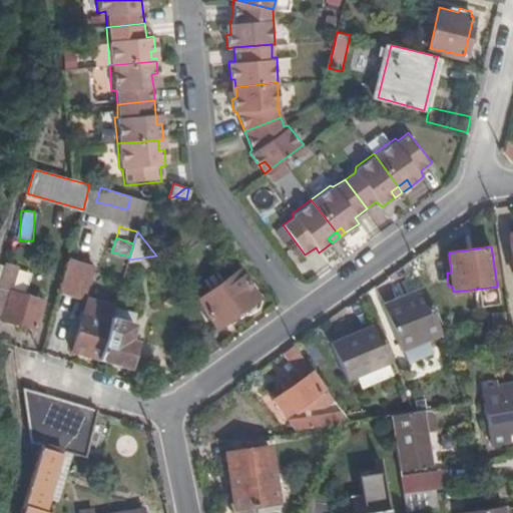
[(69,254),(59,290),(84,296),(92,263),(69,254)]
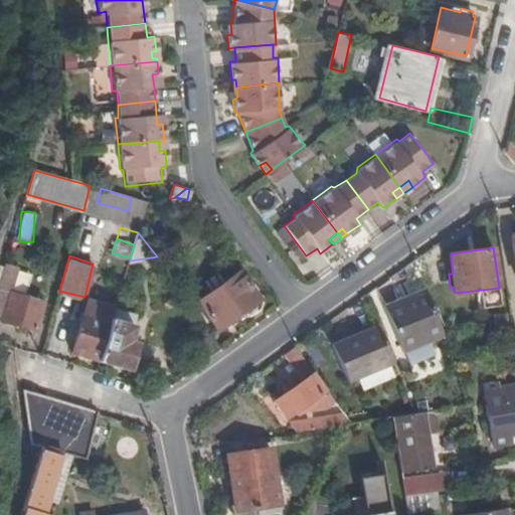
[(6,264),(0,284),(0,319),(35,331),(43,302),(11,291),(18,267),(6,264)]
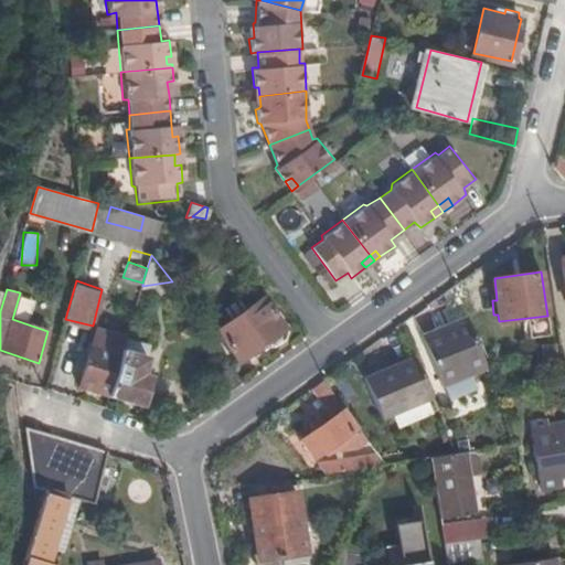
[(264,299),(216,332),(237,362),(265,342),(269,348),(276,347),(285,341),(287,332),(264,299)]
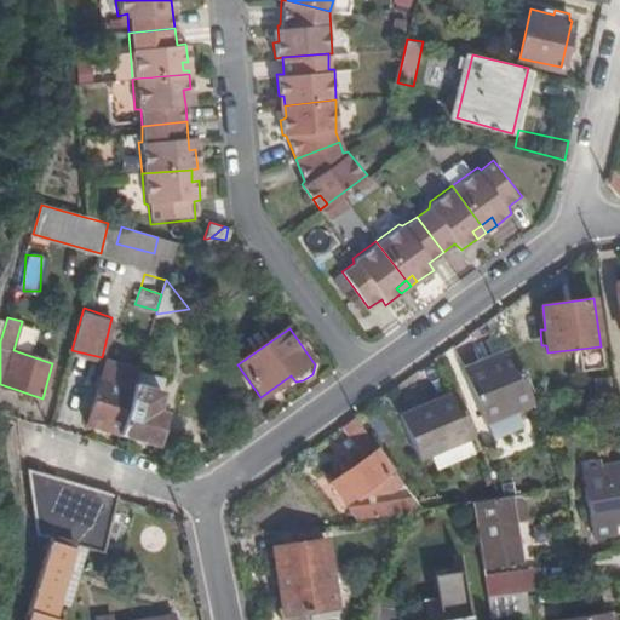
[(534,403),(512,349),(461,369),(483,423),(534,403)]
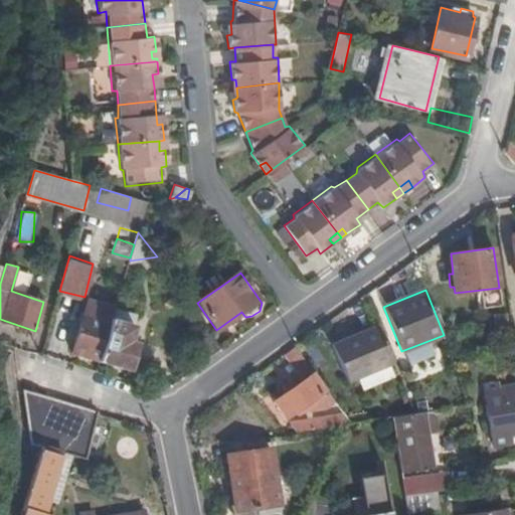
[(78,354),(100,360),(113,318),(115,309),(90,303),(76,344),(80,346),(78,354)]
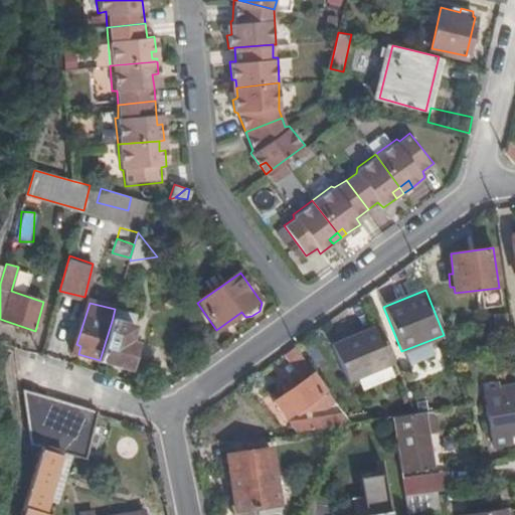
[(113,318),(100,360),(128,368),(136,342),(130,340),(134,326),(113,318)]
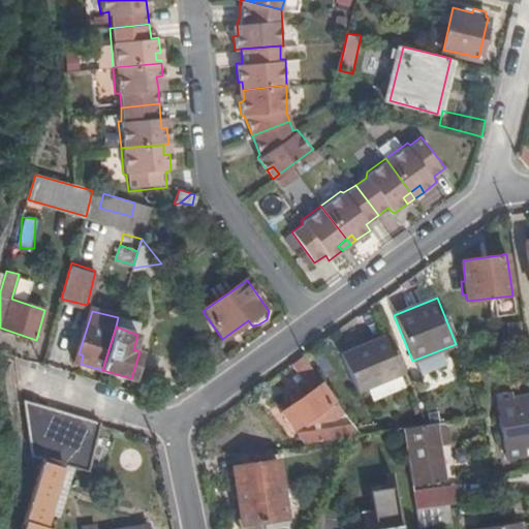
[(209,336),(197,344),(213,365),(224,359),(209,336)]
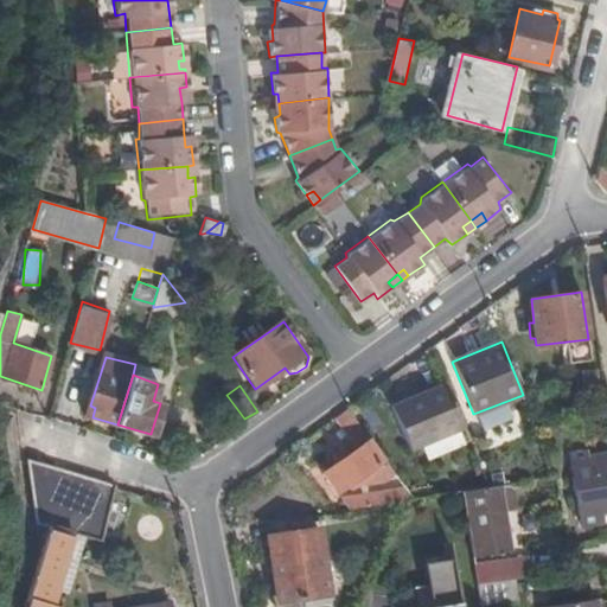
[(464,429),(446,385),(393,408),(410,453),(464,429)]
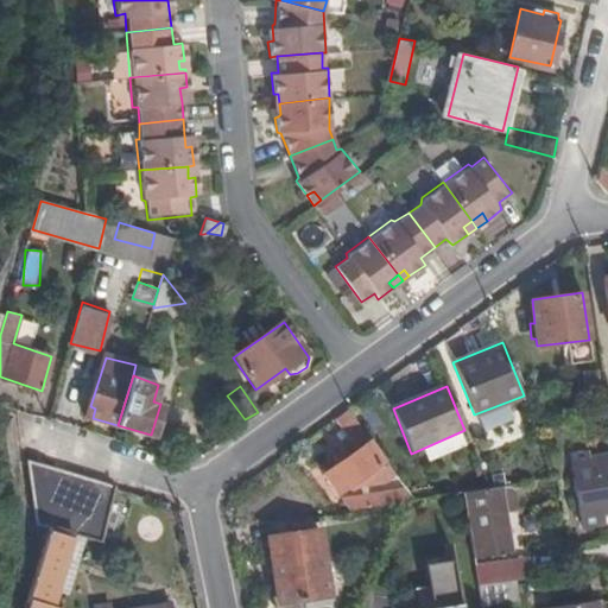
[(336,419),(360,450),(372,441),(349,410),(336,419)]
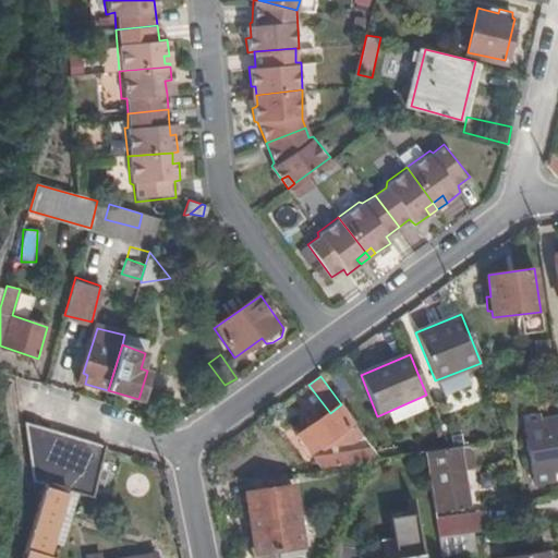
[(313,425),(298,435),(311,453),(354,423),(341,404),(330,413),(323,417),(313,425)]
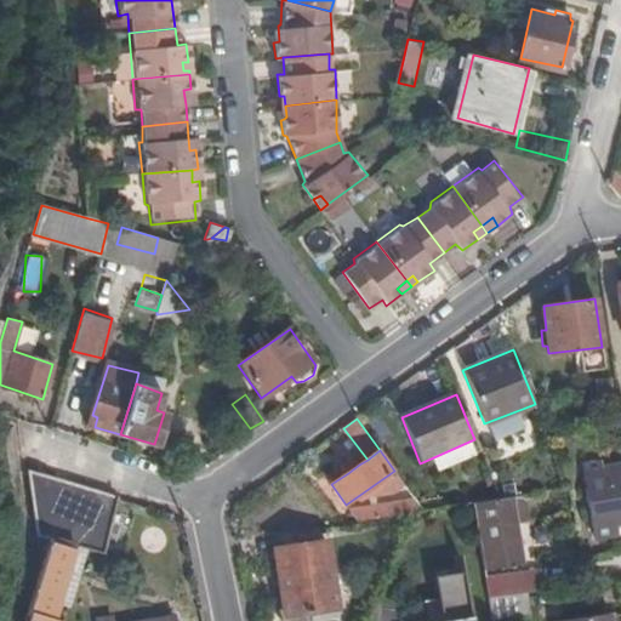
[(553,453),(560,471),(565,468),(558,451),(553,453)]
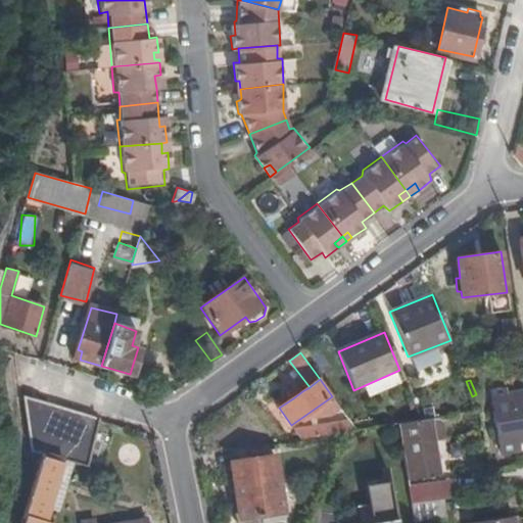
[(297,385),(288,391),(293,398),(302,391),(297,385)]
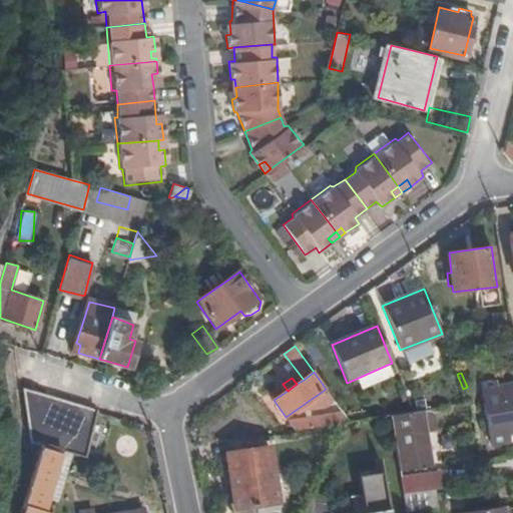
[(483,387),(495,385),(494,378),(483,380),(483,387)]
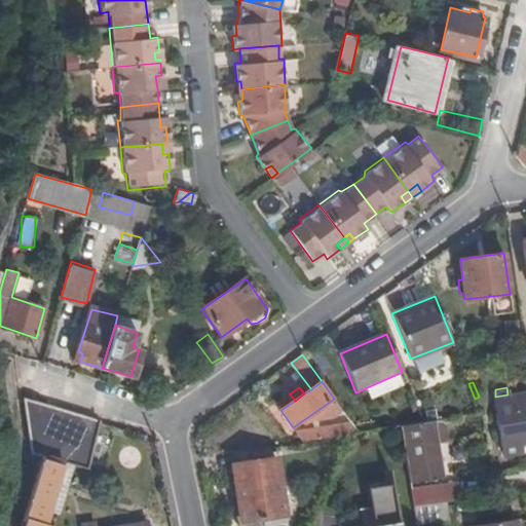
[(525,392),(508,395),(495,397),(502,442),(522,440),(525,439),(525,392)]
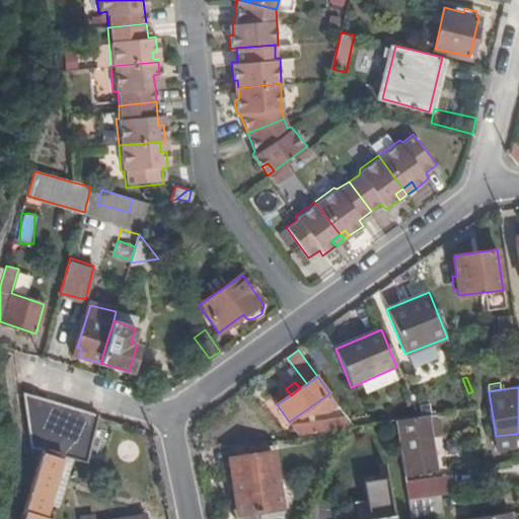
[(97,416),(24,394),(35,471),(21,518),(44,518),(47,503),(61,455),(71,458),(84,461),(97,416)]
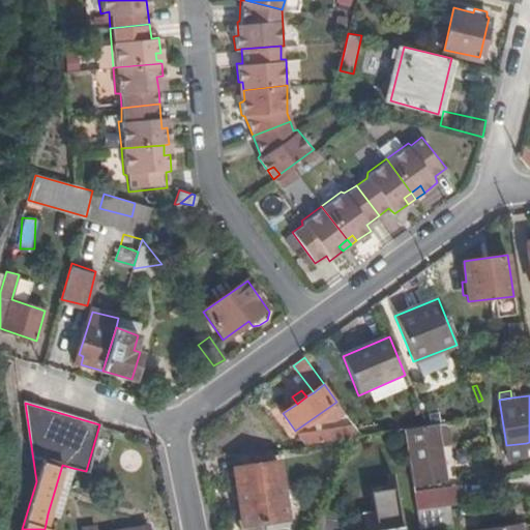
[(425,424),(403,429),(412,487),(444,481),(436,423),(425,424)]
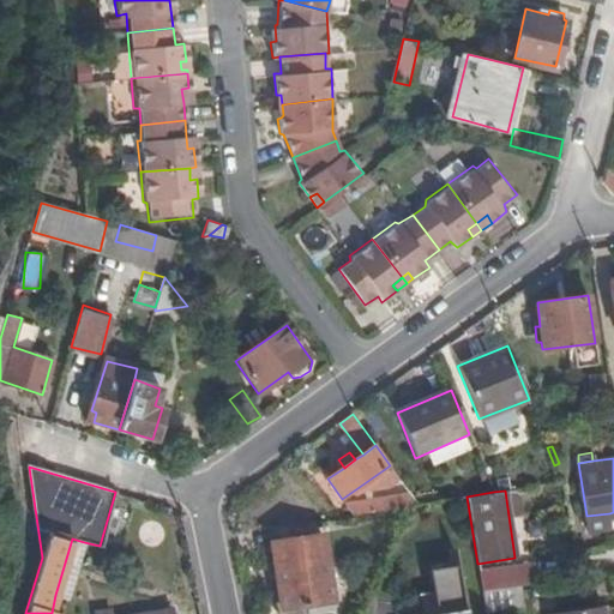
[(345,501),(354,515),(380,511),(411,506),(419,504),(410,492),(345,501)]
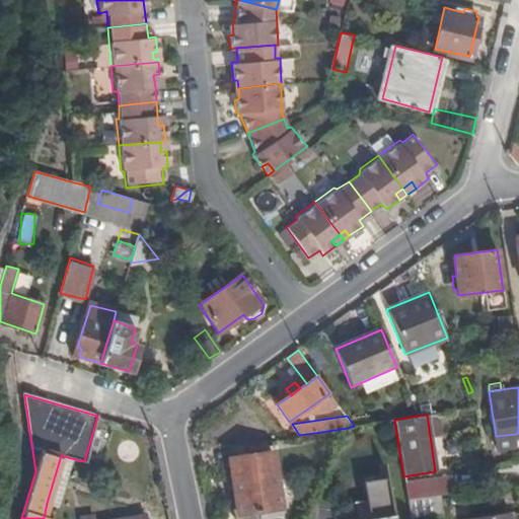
[(516,445),(515,434),(496,436),(498,447),(516,445)]
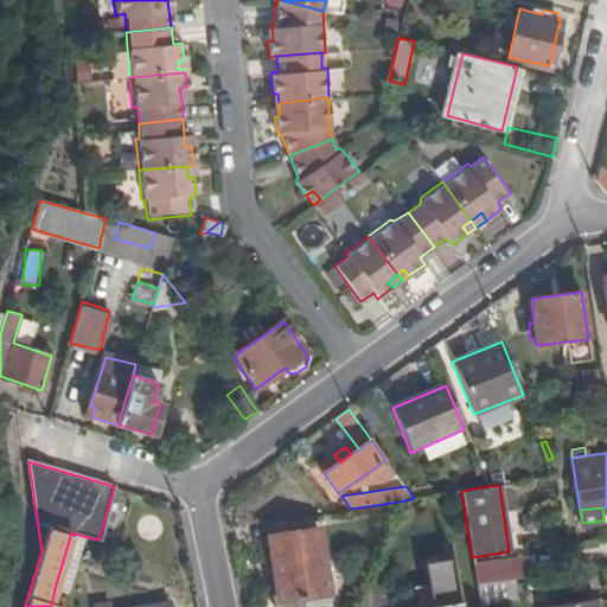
[(317,529),(267,537),(278,600),(326,593),(317,529)]
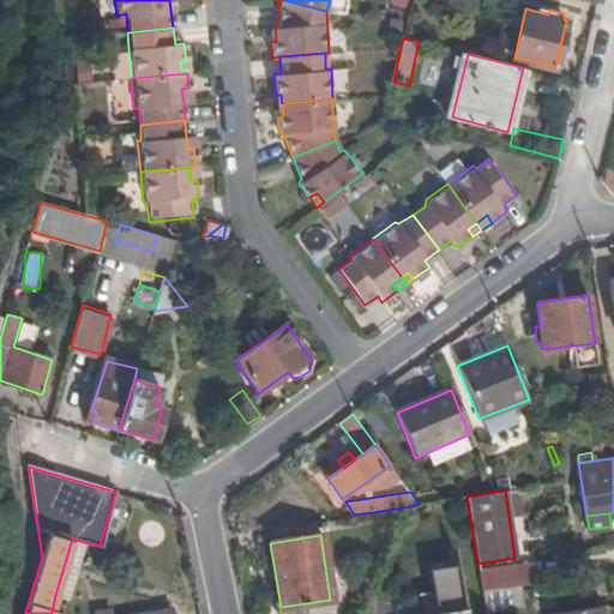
[(67,599),(84,542),(72,539),(55,595),(67,599)]
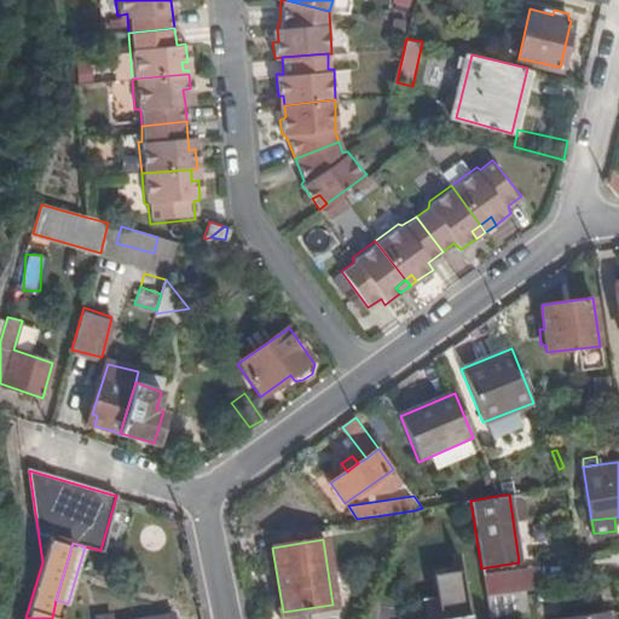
[(536,565),(482,574),(486,595),(526,589),(539,586),(536,565)]
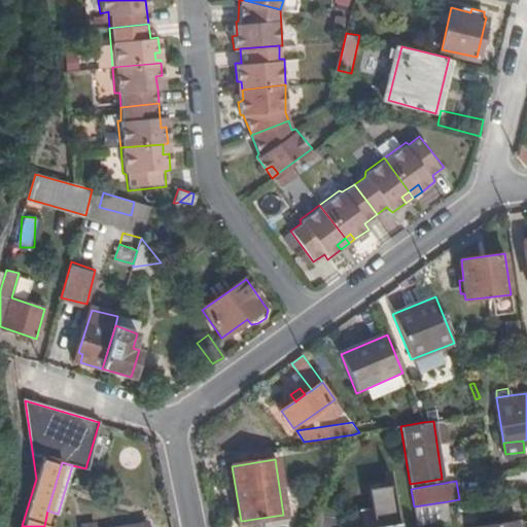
[(402,526),(397,493),(392,494),(390,484),(362,488),(365,506),(370,526),(363,526),(402,526)]
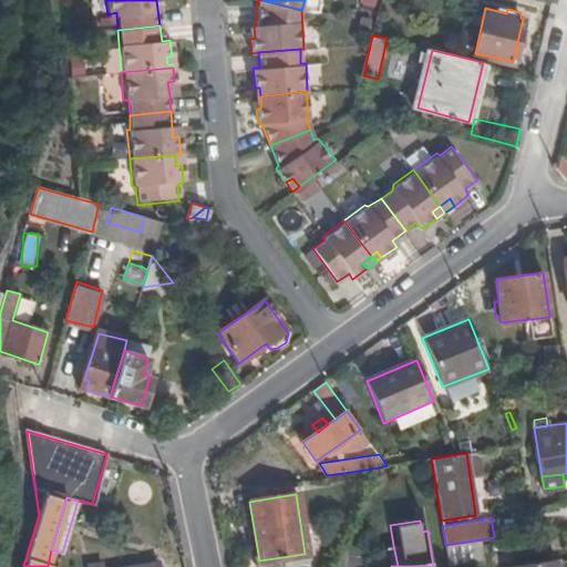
[(482,539),(445,545),(449,562),(484,557),(482,539)]
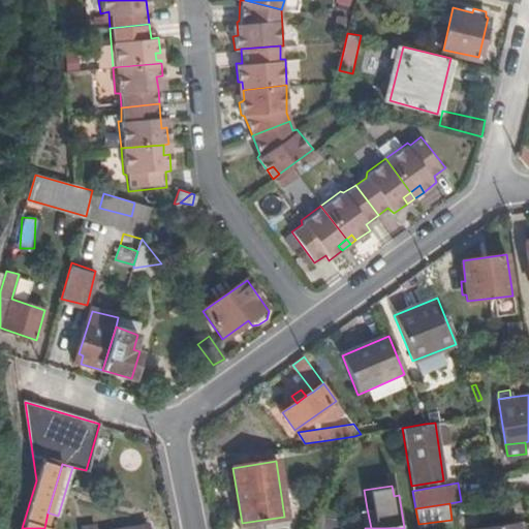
[(365,528),(371,528),(367,508),(354,510),(358,528),(365,528)]
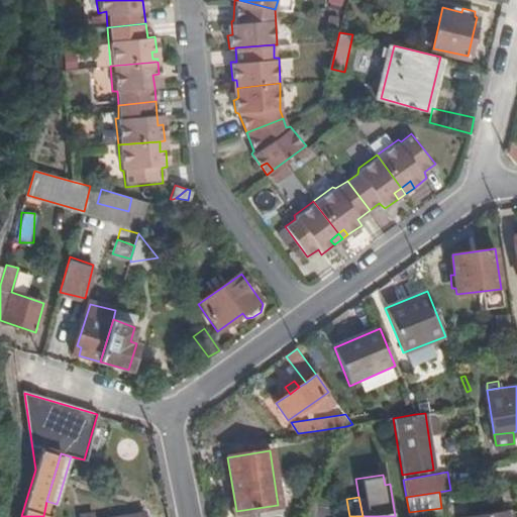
All buildings are outlined.
